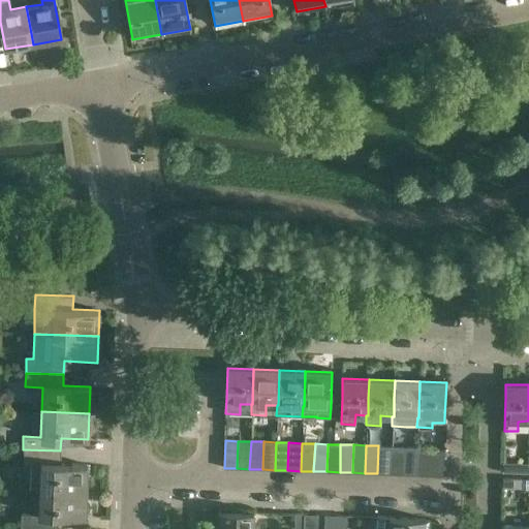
[(391,474),(392,446),(378,445),(377,473),(391,474)]
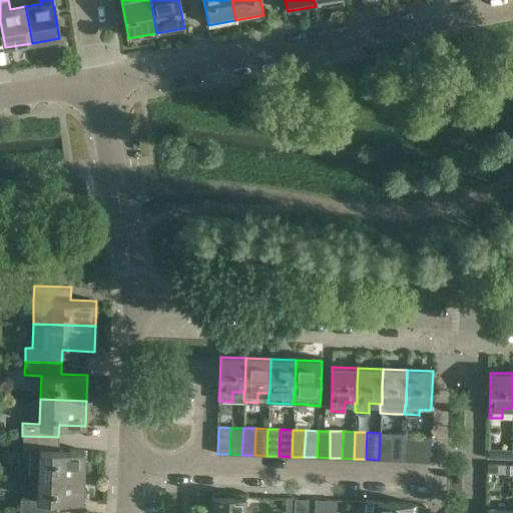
[(391,460),(392,433),(380,433),(379,460),(391,460)]
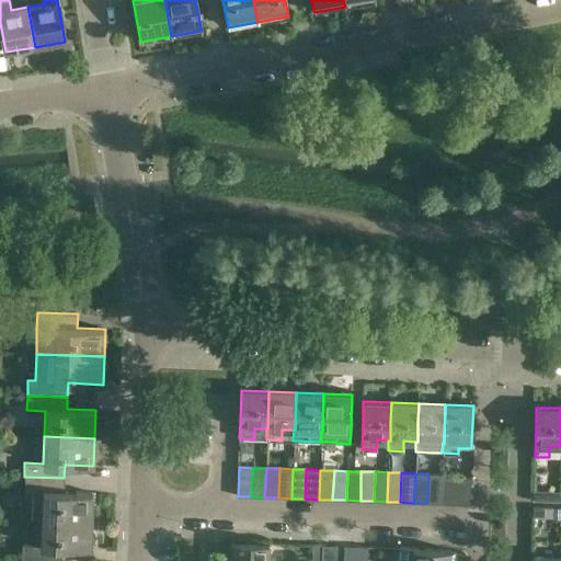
[(442,504),(443,474),(428,473),(427,503),(442,504)]
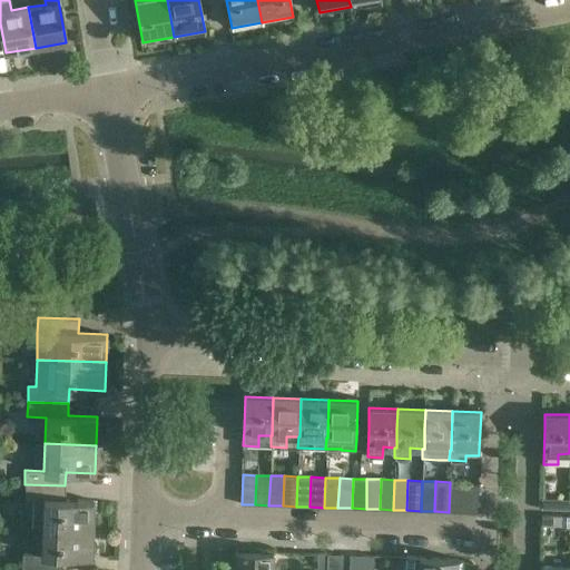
[(462,512),(463,482),(450,482),(449,512),(462,512)]
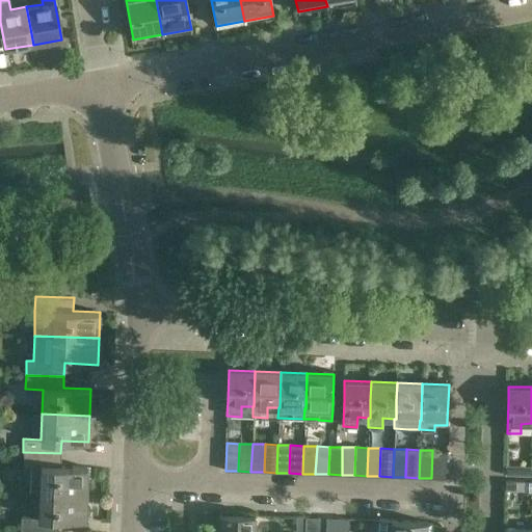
[(432,450),(431,478),(445,478),(446,450),(432,450)]
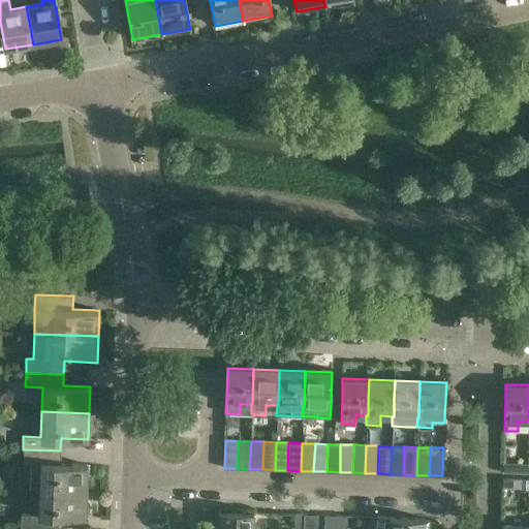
[(60,450),(23,449),(23,463),(30,463),(30,489),(39,489),(86,491),(87,464),(60,463),(60,450)]
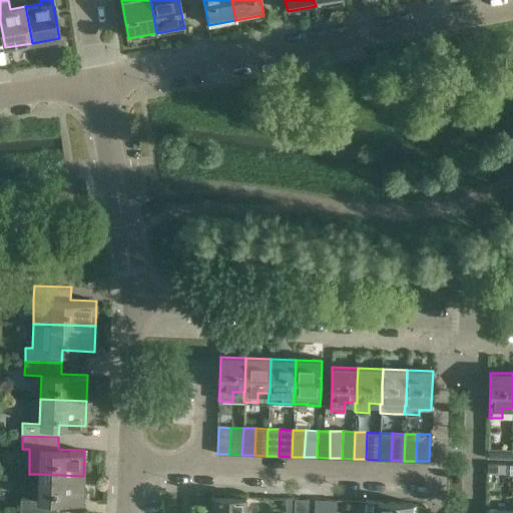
[(506,460),(506,450),(487,449),(487,459),(506,460)]
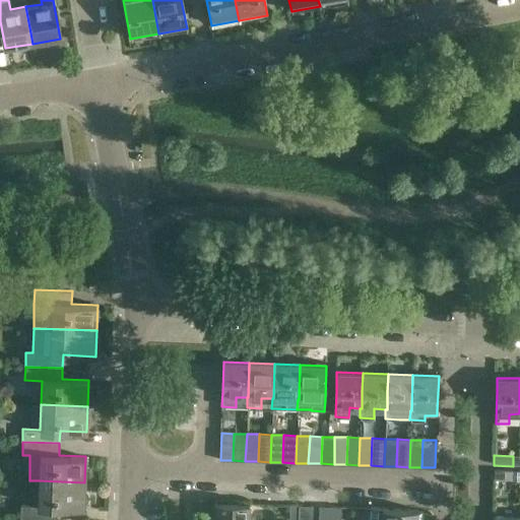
[(494,470),(493,480),(519,481),(519,471),(494,470)]
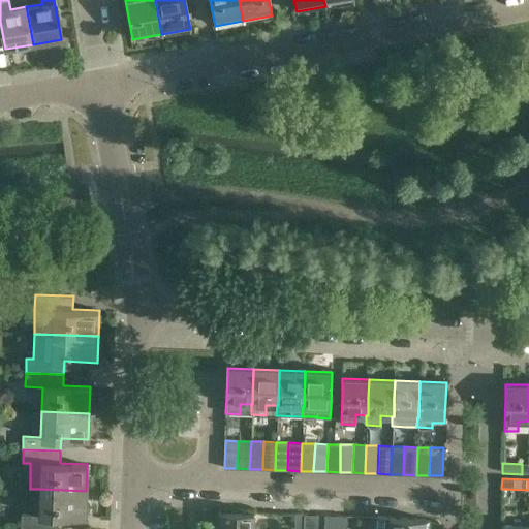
[(86,491),(39,489),(38,514),(21,512),(20,527),(58,528),(58,517),(85,518),(86,491)]
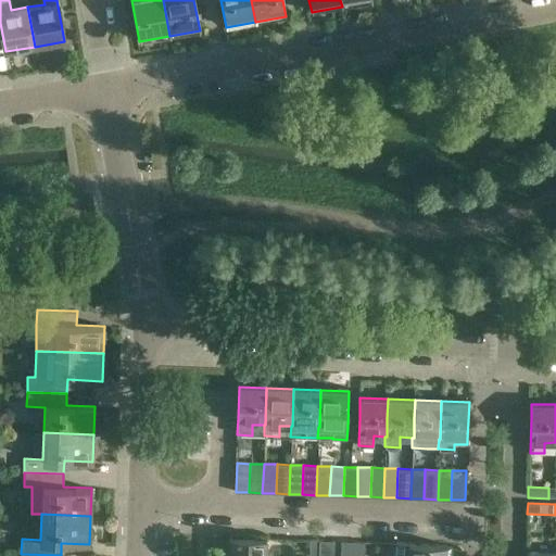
[(266,555),(267,538),(229,536),(228,555),(266,555)]
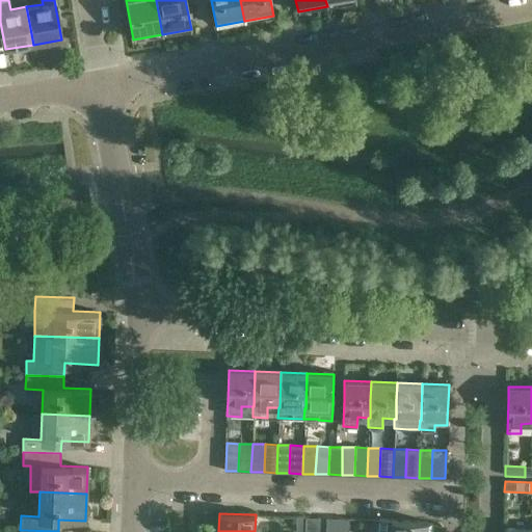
[(319,531),(320,517),(306,516),(304,531),(319,531)]
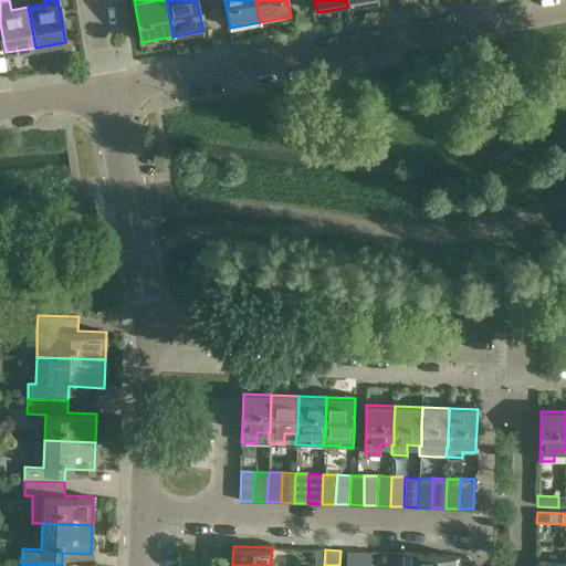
[(362,565),(363,551),(347,551),(346,565),(362,565)]
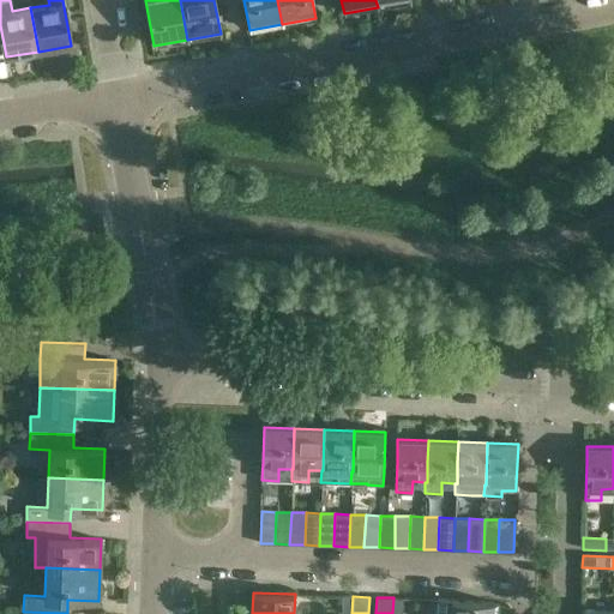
[(492,613),(493,602),(437,600),(437,613),(492,613)]
